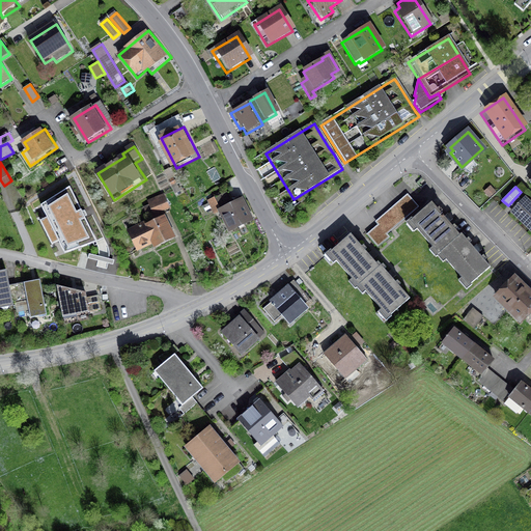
[(167,196),(150,202),(156,215),(172,208),(167,196)]
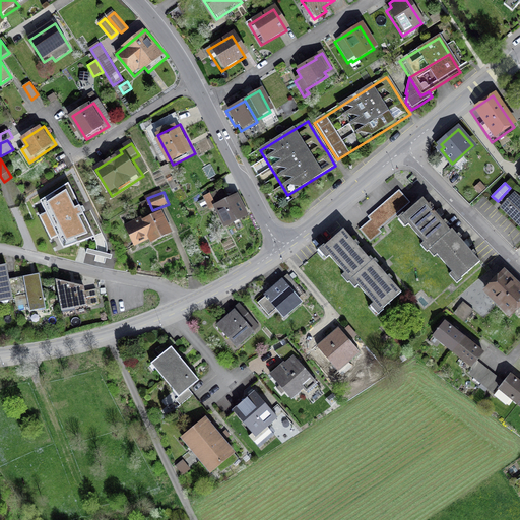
[(212,194),(204,198),(211,211),(217,207),(228,229),(250,218),(239,196),(217,206),(212,194)]
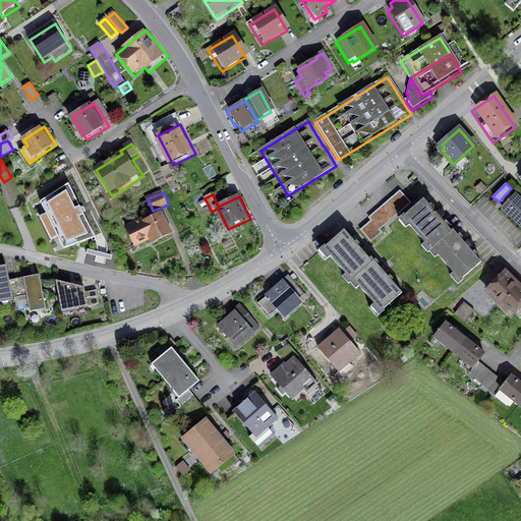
[(388,208),(361,231),(370,242),(383,232),(380,229),(407,207),(397,194),(386,205),(388,208)]
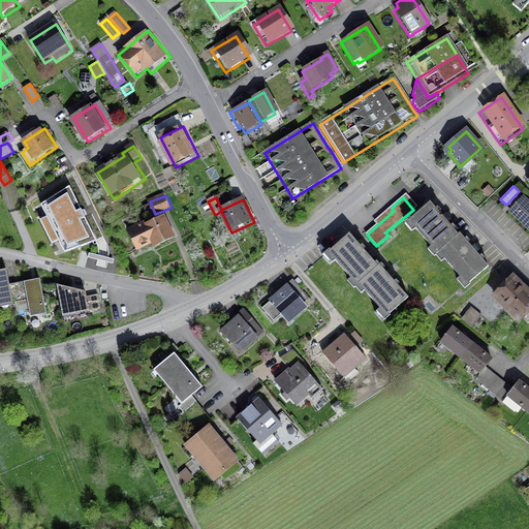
[(528,203),(523,197),(510,210),(528,228),(528,203)]
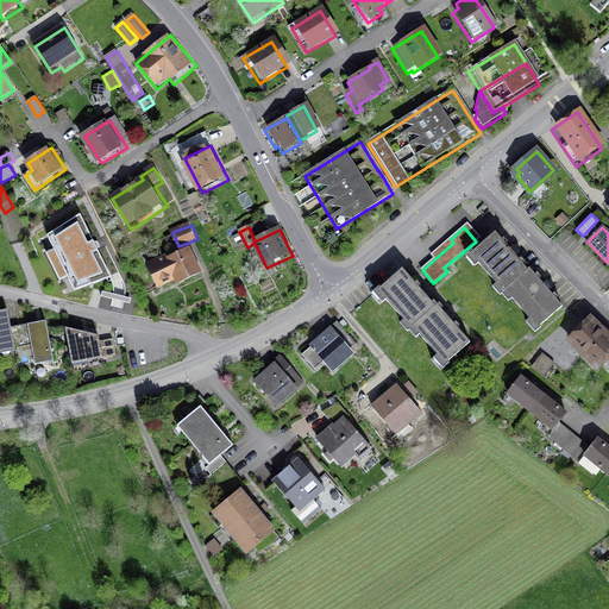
[(503,290),(504,289),(527,270),(495,232),(470,253),(503,290)]
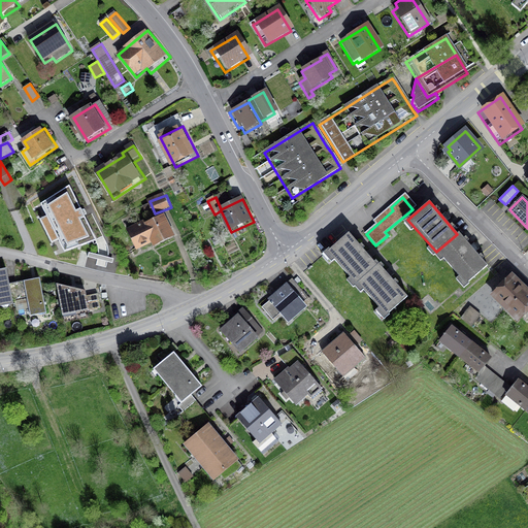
[(65,211),(34,225),(45,251),(76,237),(65,211)]
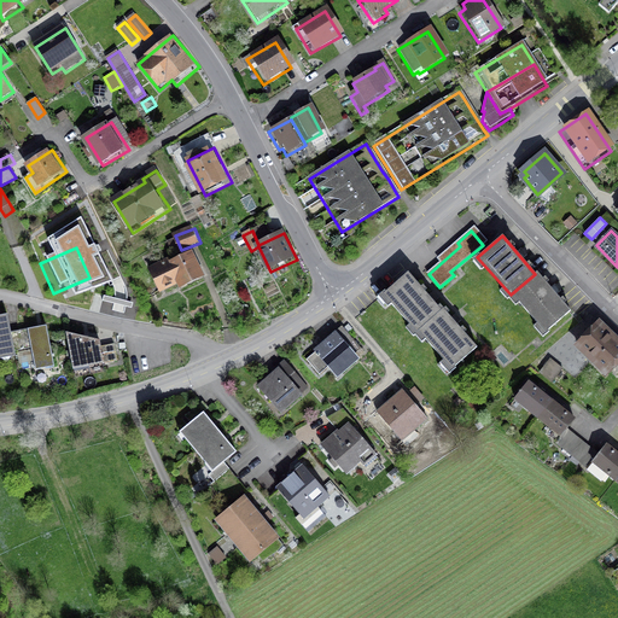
[(173,258),(151,269),(163,293),(181,284),(184,290),(208,277),(196,252),(174,263),(173,258)]
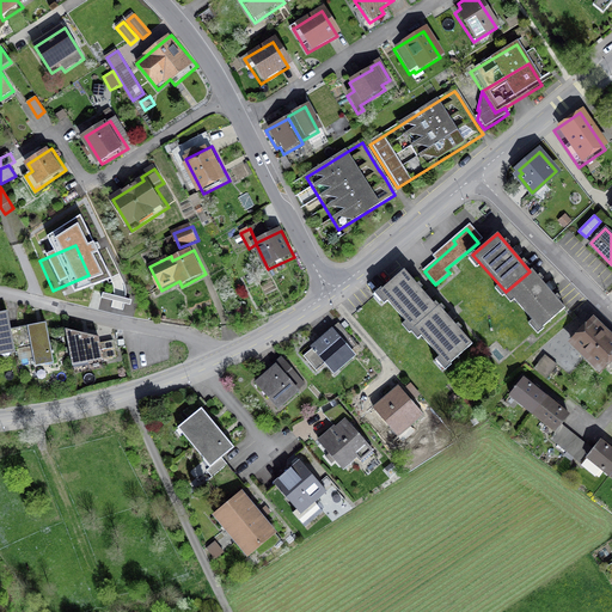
[(530,271),(507,291),(540,329),(565,307),(532,269),(530,271)]
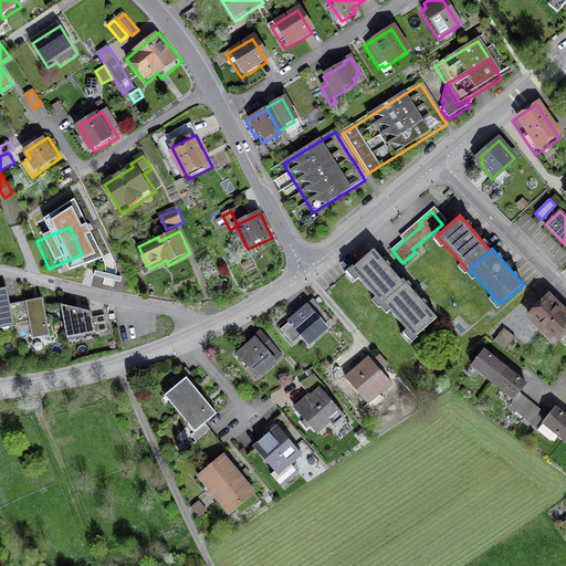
[(383,303),(405,284),(374,250),(352,270),(381,304),(383,303)]
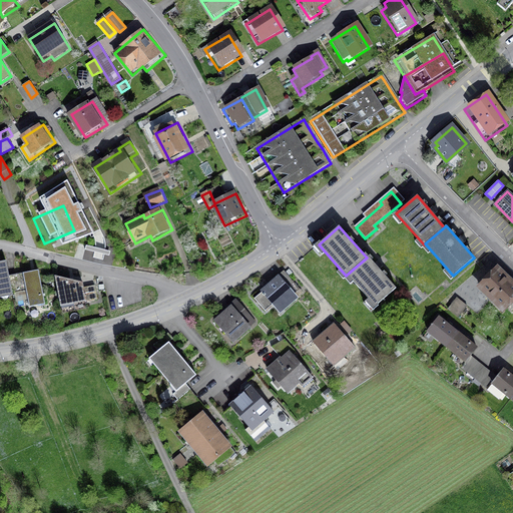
[(368,257),(367,258),(347,275),(375,306),(396,288),(368,257)]
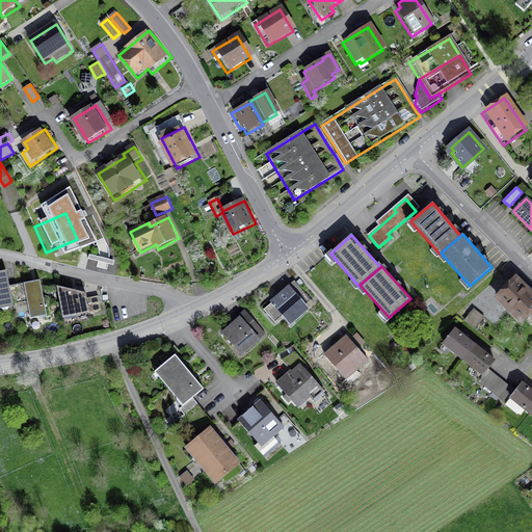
[(0,271),(0,303),(11,302),(9,287),(6,271),(0,271)]
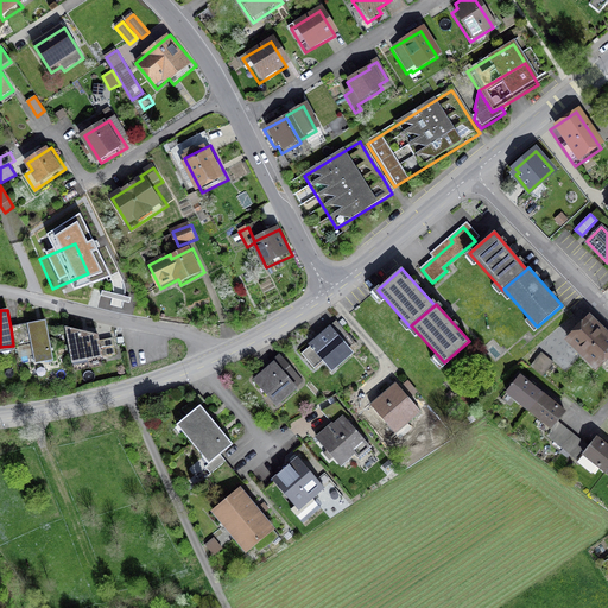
[(607,334),(590,318),(588,321),(571,339),(597,363),(607,352),(607,340),(605,336),(607,334)]
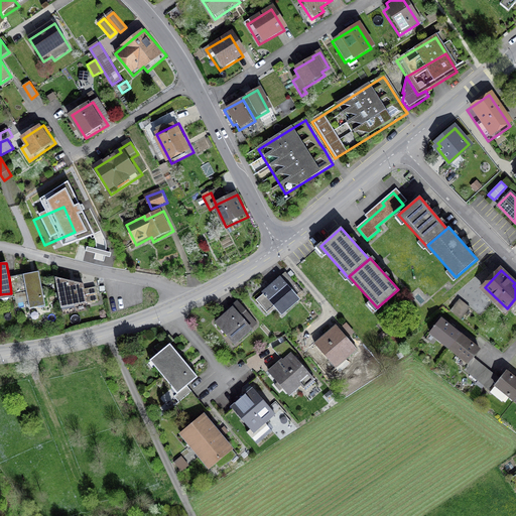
[(38,272),(9,278),(11,293),(26,290),(28,305),(44,301),(38,272)]
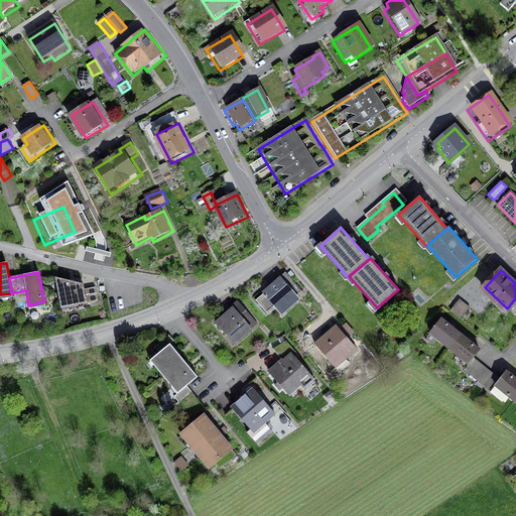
[(273,282),(274,283),(263,292),(264,293),(256,300),(266,311),(274,304),(281,313),(298,299),(295,295),(301,290),(285,272),(273,282)]
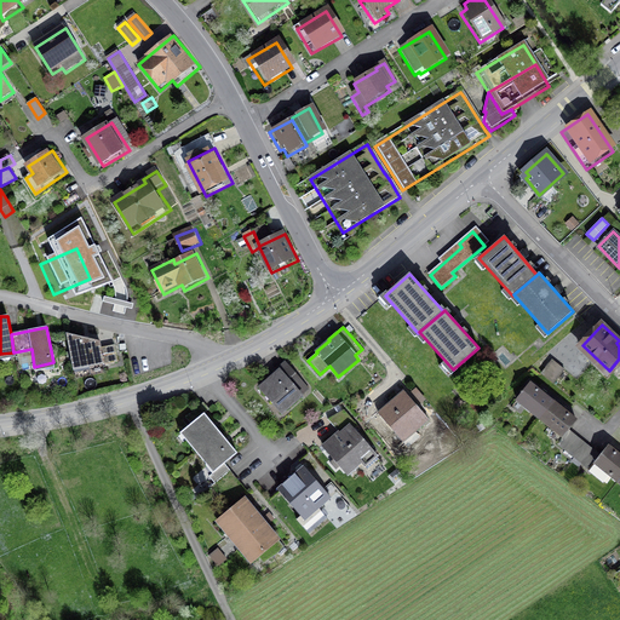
[(101,342),(67,333),(73,366),(102,360),(103,365),(118,362),(114,345),(102,348),(101,342)]
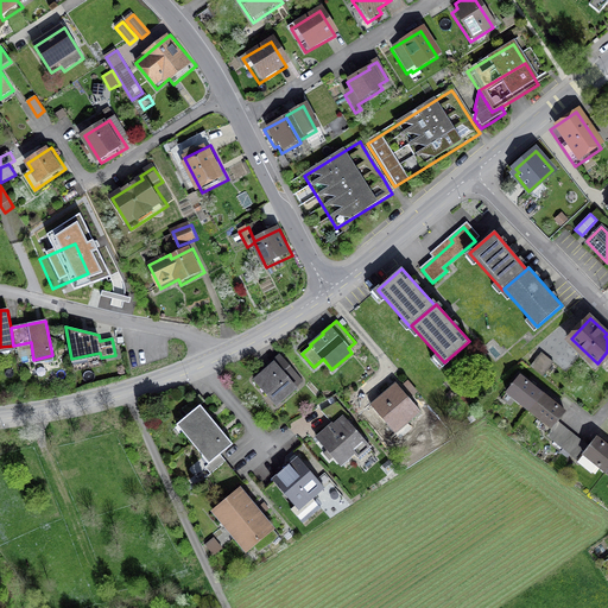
[(552,362),(542,354),(531,366),(543,375),(552,362)]
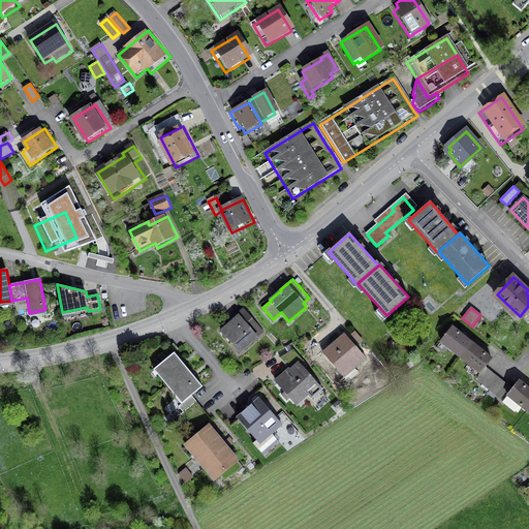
[(232,321),(222,331),(240,352),(257,337),(256,336),(262,331),(244,310),(231,320),(232,321)]
